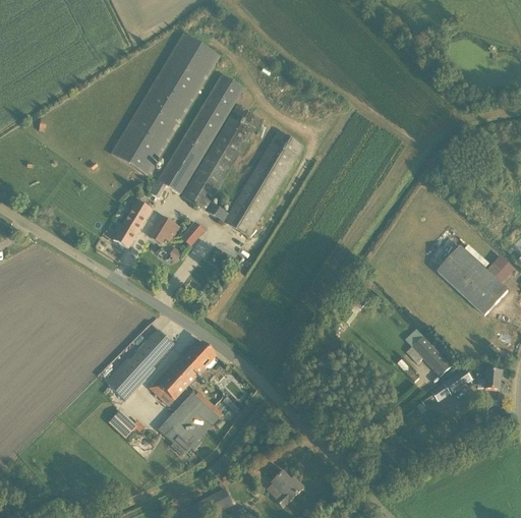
[(220,55),(183,33),(111,152),(148,174),(220,55)]
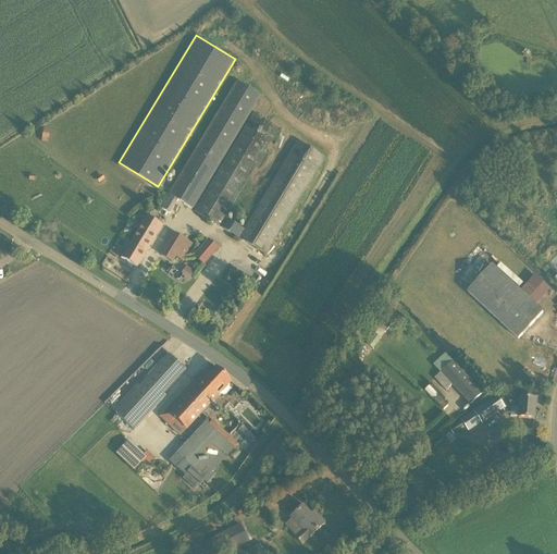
[(165,189),(158,204),(170,211),(177,198),(193,206),(261,93),(237,78),(169,192),(165,189)]
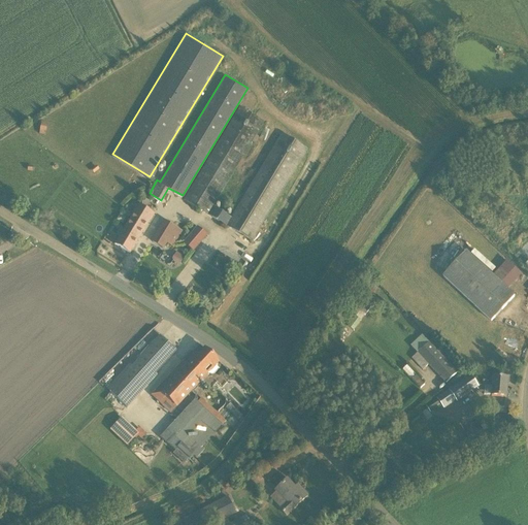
[(239,105),(184,198),(253,239),(307,148),(282,131),(231,215),(213,204),(264,121),(239,105)]
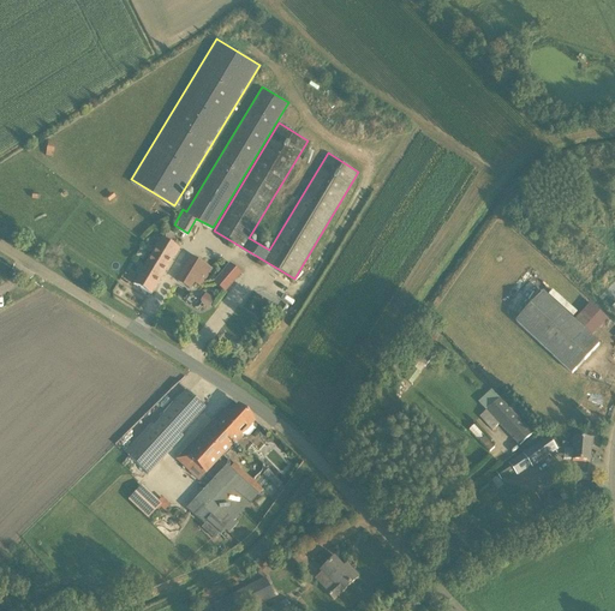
[(161,237),(141,271),(135,281),(151,292),(173,255),(172,253),(177,246),(178,247),(178,246),(161,237)]
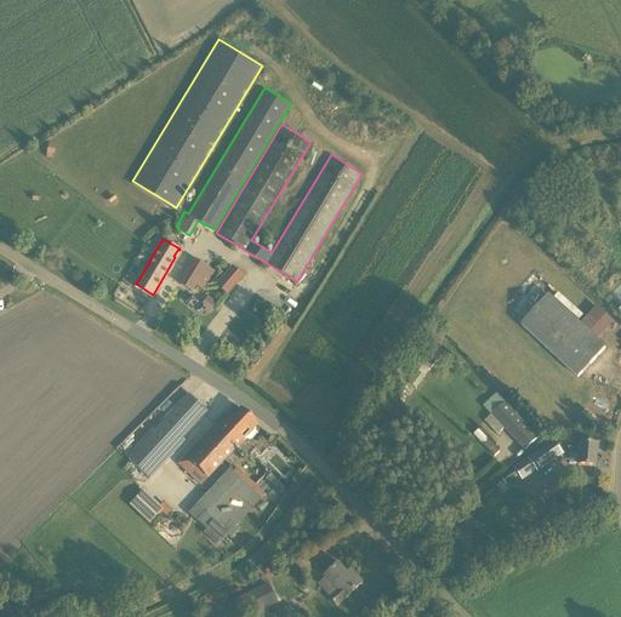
[(214,268),(193,256),(180,281),(192,289),(195,283),(203,286),(214,268)]
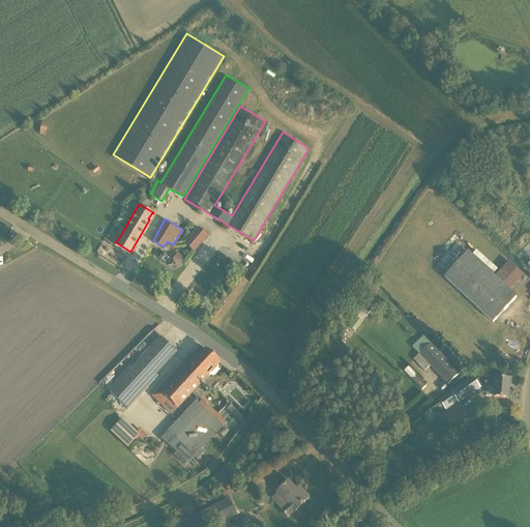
[(207,234),(198,226),(185,241),(194,249),(207,234)]
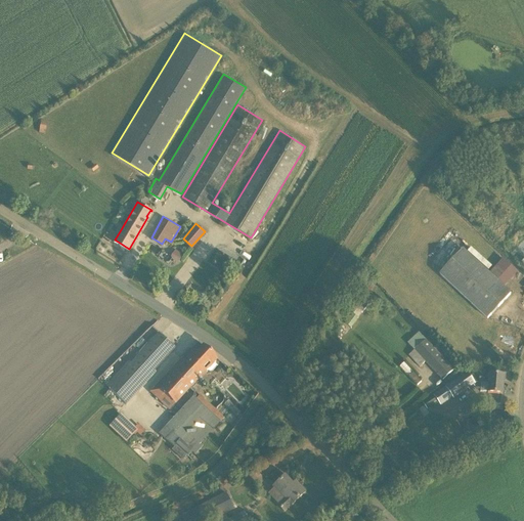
[(170,255),(178,259),(183,252),(175,247),(170,255)]
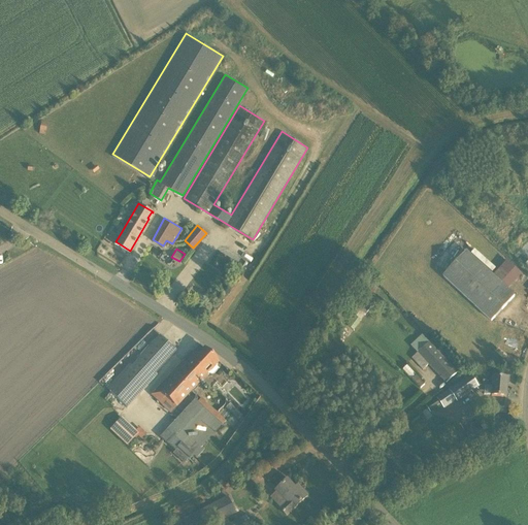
[(493,273),(465,249),(442,273),(491,319),(514,293),(507,287),(521,271),(506,258),(493,273)]
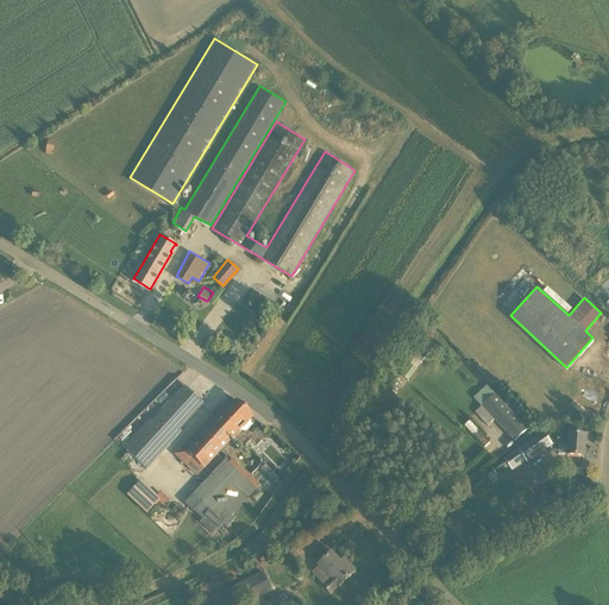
[(441,341),(431,347),(435,355),(446,348),(441,341)]
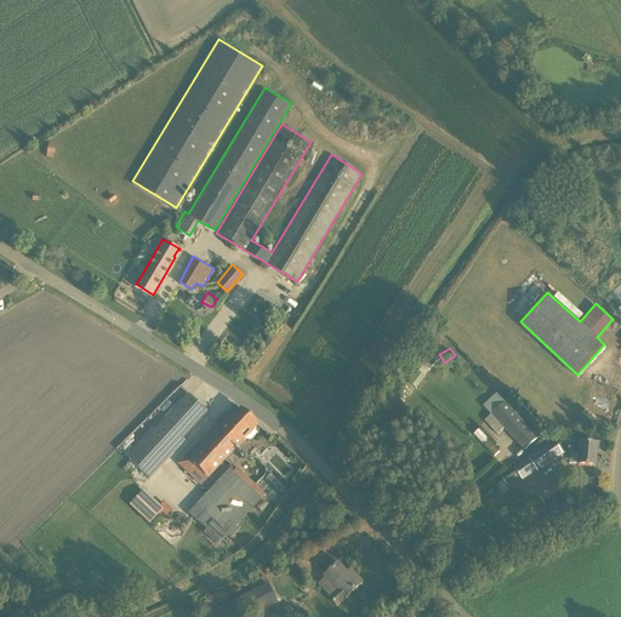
[(415,386),(425,373),(417,369),(409,381),(415,386)]
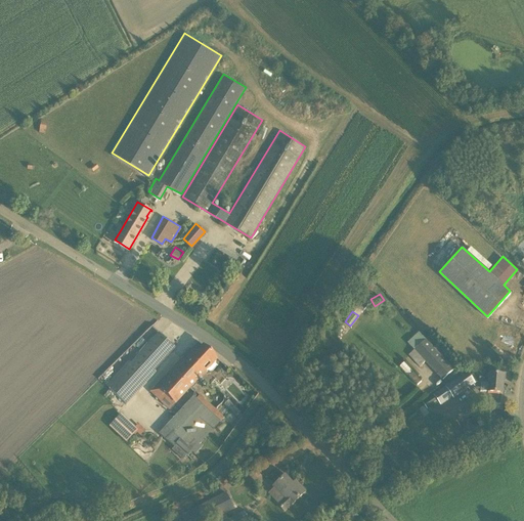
[(157,370),(155,367),(175,345),(159,330),(130,360),(129,359),(106,383),(126,402),(157,370)]
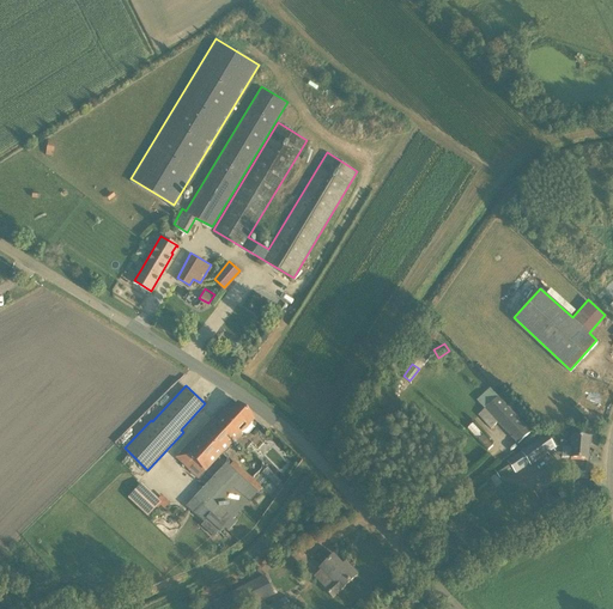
[(490,385),(477,397),(481,402),(495,390),(490,385)]
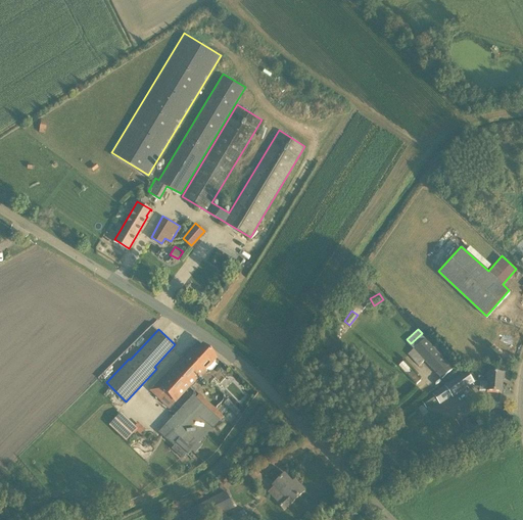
[(414,347),(409,352),(419,364),(424,359),(440,376),(452,366),(422,333),(411,343),(414,347)]
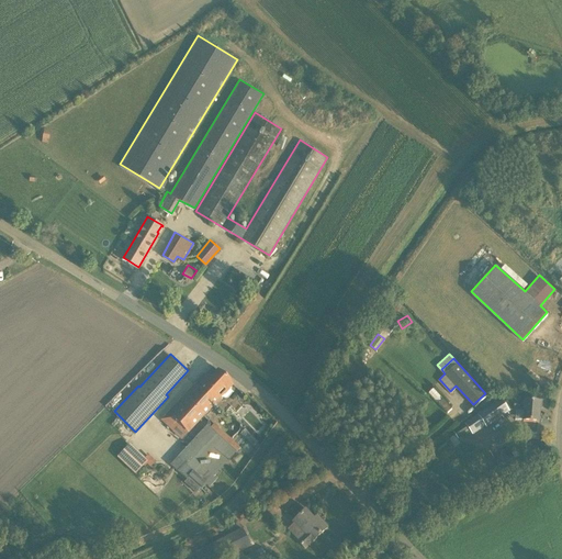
[(217,369),(211,376),(209,378),(204,373),(203,372),(167,411),(160,417),(181,437),(188,431),(222,394),(228,395),(234,390),(229,386),(233,382),(217,368),(217,369)]
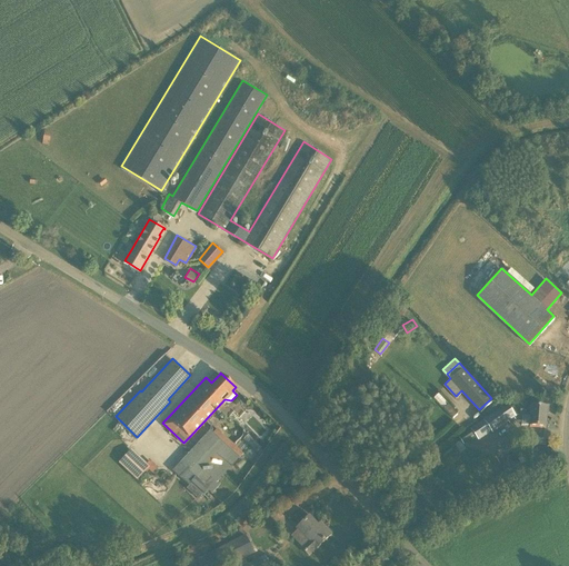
[(485,417),(471,427),(475,432),(478,436),(491,427),(492,428),(507,418),(513,414),(513,413),(509,406),(506,401),(485,417)]
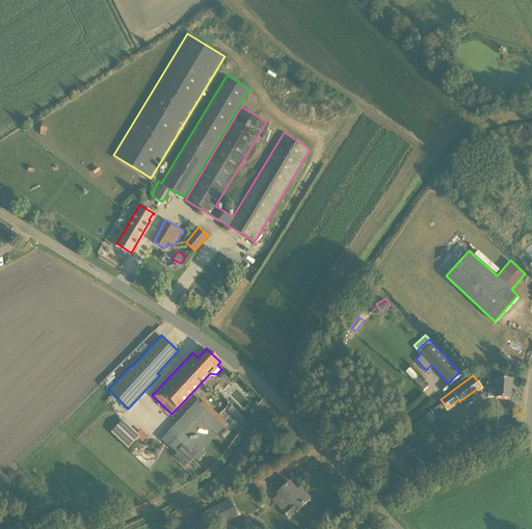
[(480,376),(476,379),(480,386),(481,387),(484,385),(486,386),(486,378),(486,376),(480,376)]
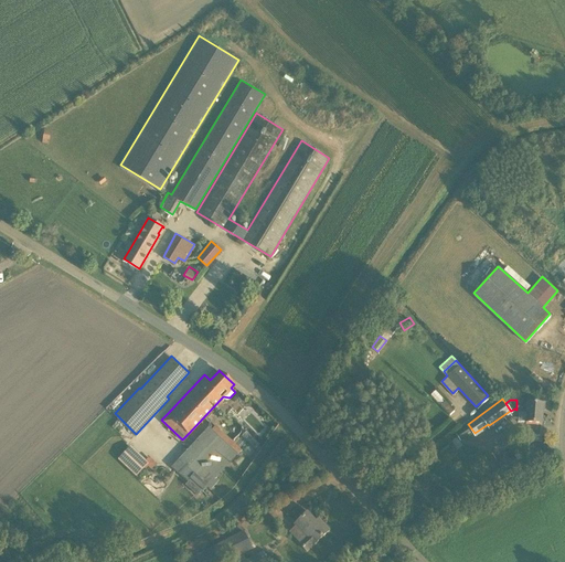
[(543,403),(528,402),(528,403),(516,402),(516,410),(516,412),(525,412),(525,422),(541,423),(543,403)]
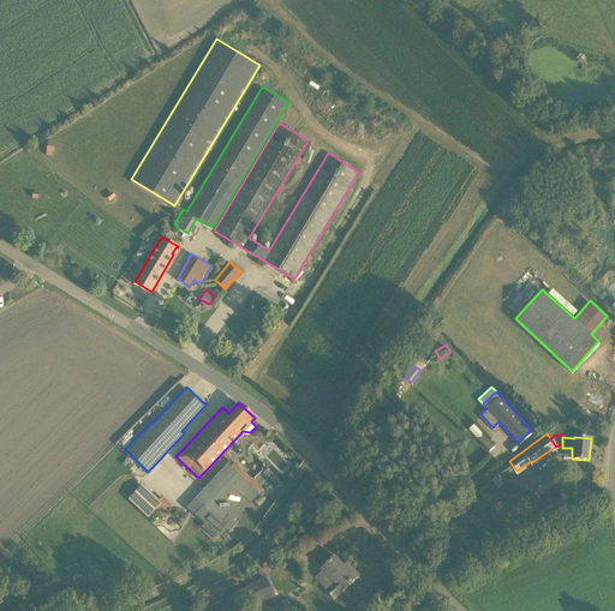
[(186,507),(203,522),(202,525),(213,534),(218,528),(221,532),(258,492),(234,471),(239,465),(234,460),(230,466),(226,463),(186,507)]
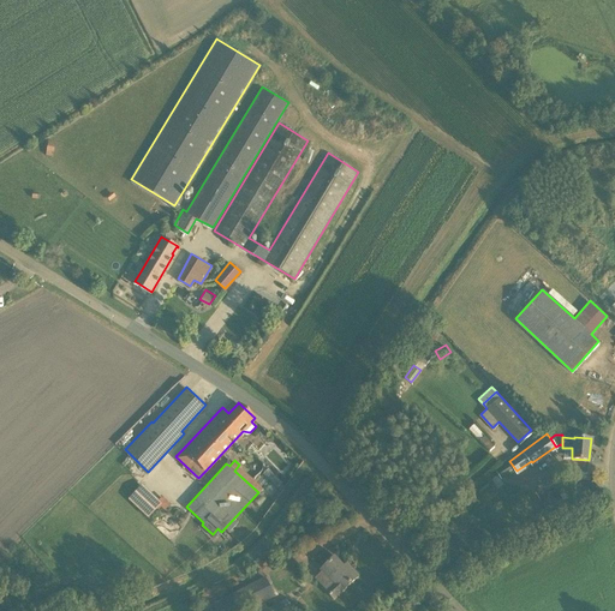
[(496,469),(495,469),(501,477),(501,475),(513,466),(509,461),(508,460),(496,469)]
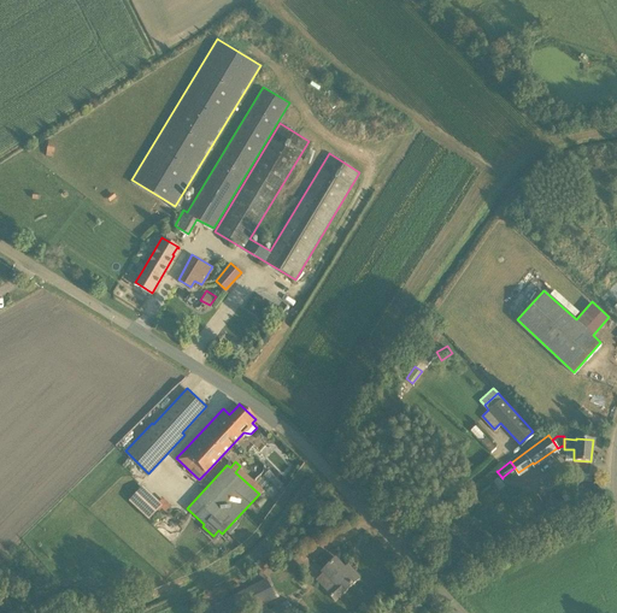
[(593,504),(595,490),(587,489),(585,501),(593,504)]
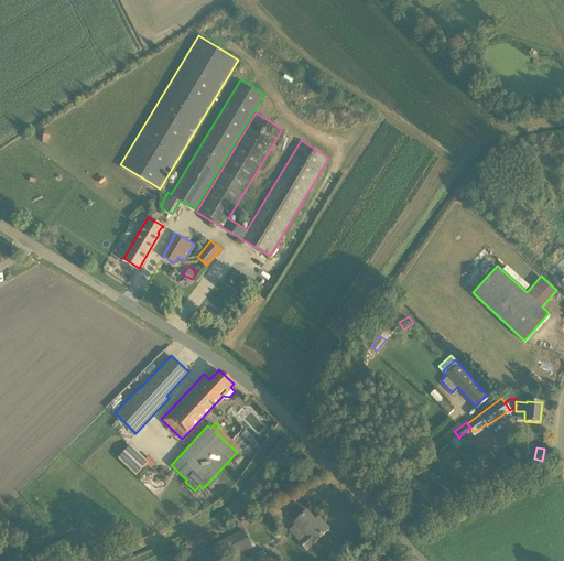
[(306,509),(294,522),(305,535),(299,540),(305,547),(312,541),(313,541),(328,527),(322,519),(318,522),(306,509)]
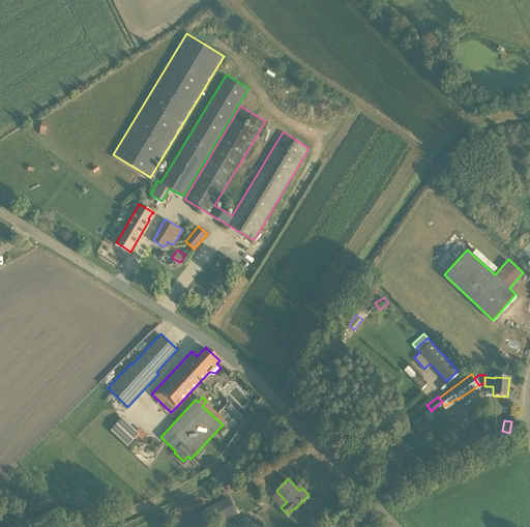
[(228,497),(184,520),(187,526),(206,526),(228,517),(236,511),(228,497)]
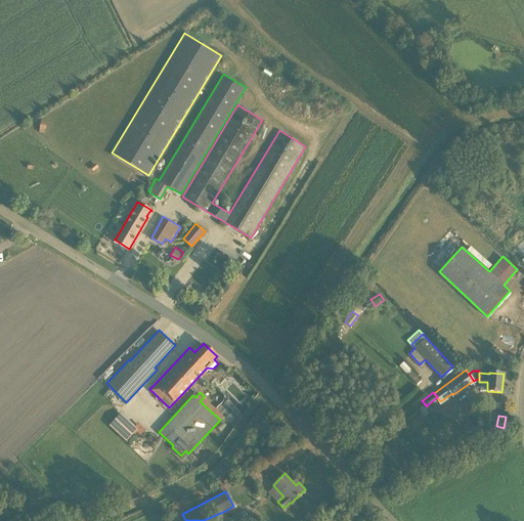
[(215,517),(216,520),(245,520),(251,518),(250,515),(248,515),(244,509),(227,517),(225,512),(215,517)]
